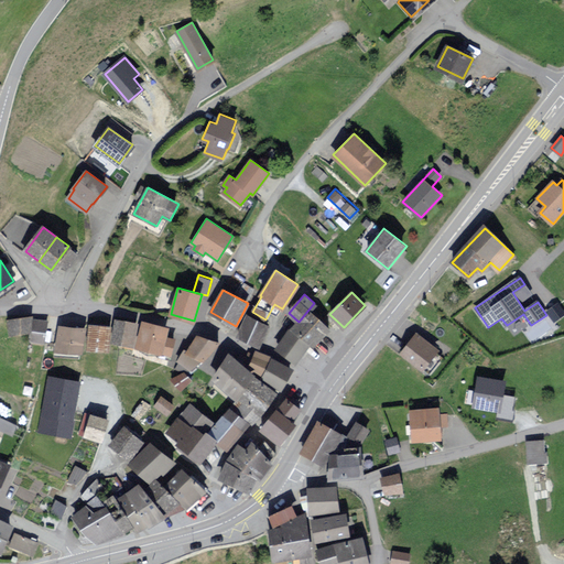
[(299,322),(293,328),(311,344),(313,346),(329,327),(308,310),(299,322)]
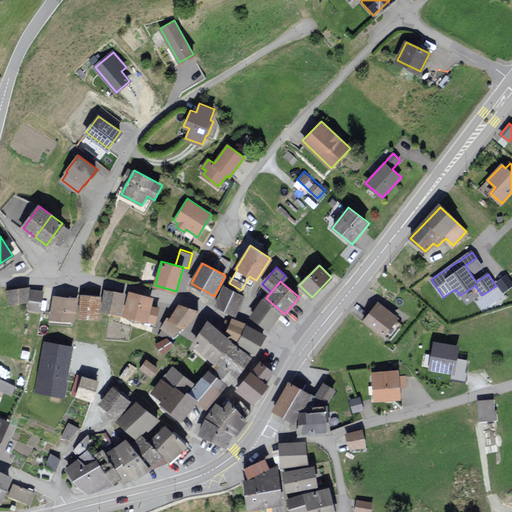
[(244,295),(224,287),(216,305),(235,314),(244,295)]
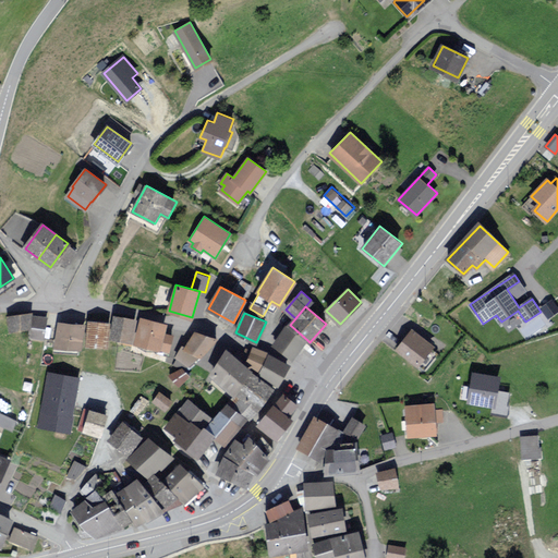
[(31,327),(29,314),(9,316),(10,329),(31,327)]
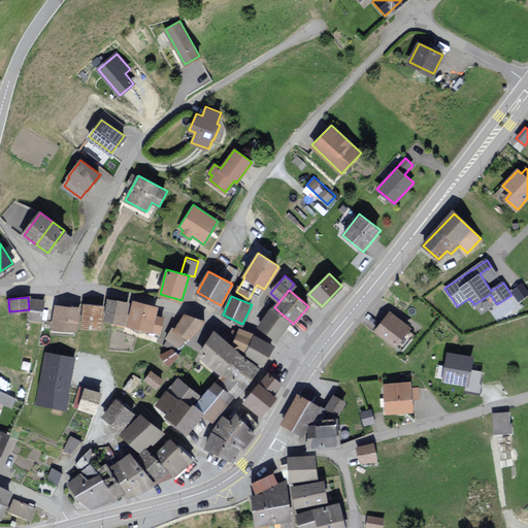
[(43,301),(32,299),(29,318),(40,320),(43,301)]
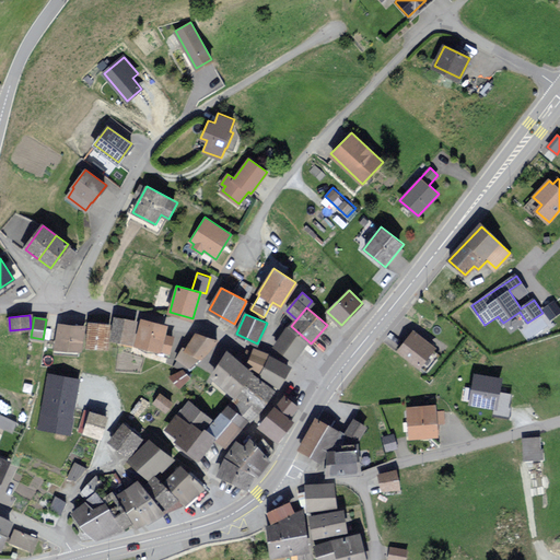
[(136,321),(116,317),(113,339),(132,342),(136,321)]
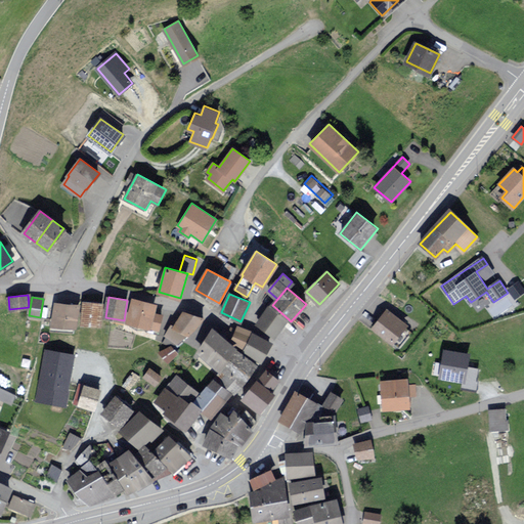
[(156,305),(133,300),(128,321),(158,329),(161,314),(154,313),(156,305)]
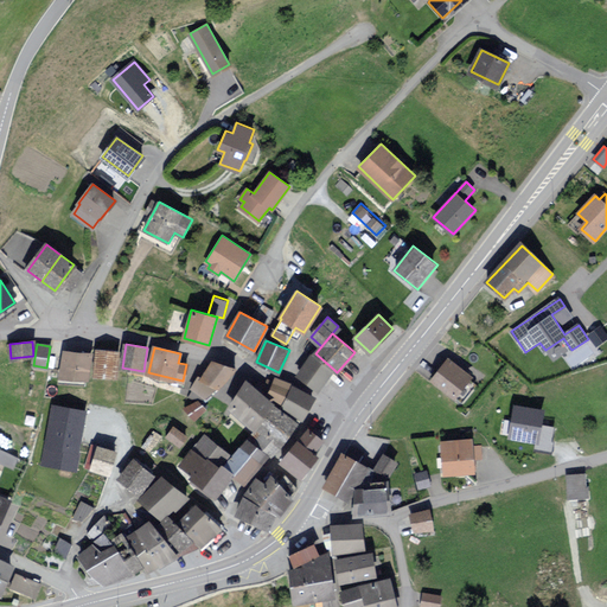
[(119,351),(97,350),(95,375),(116,376),(119,351)]
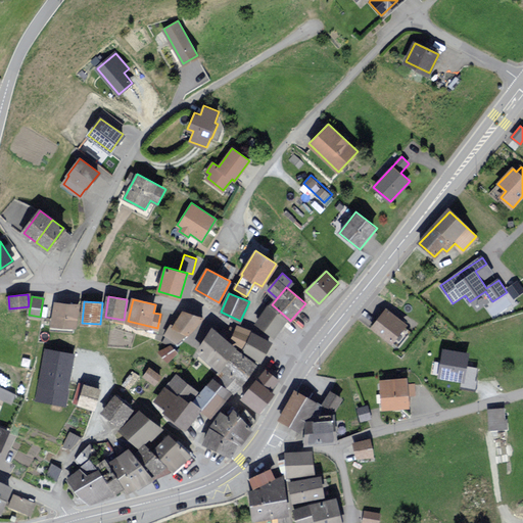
[(78,304),(55,302),(53,325),(76,327),(78,304)]
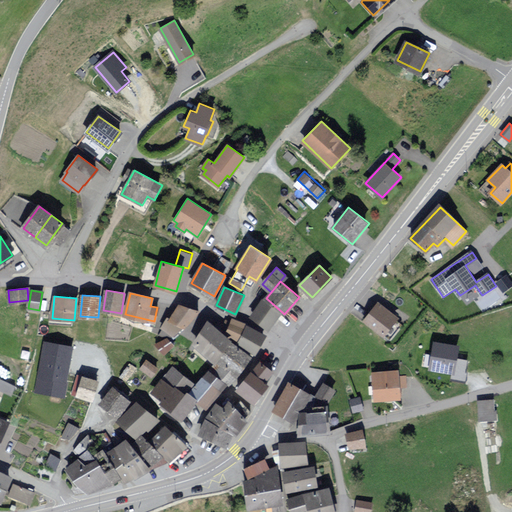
[(252,315),(268,328),(282,312),(266,298),(252,315)]
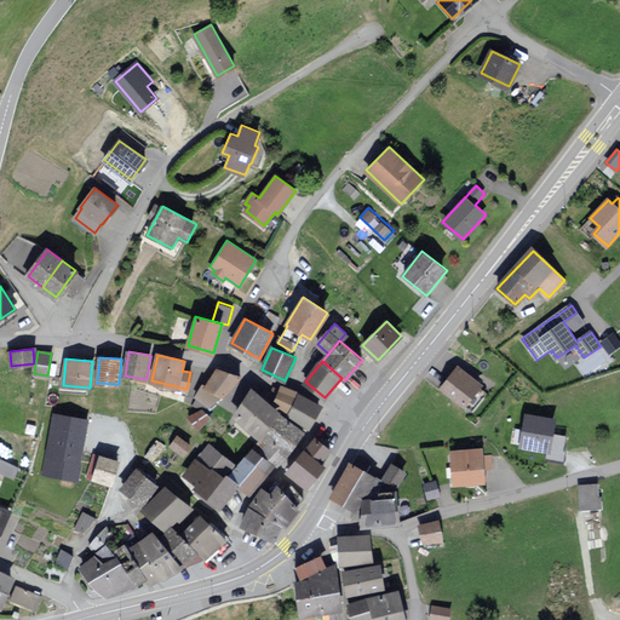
[(483,384),(458,366),(442,388),(466,406),(483,384)]
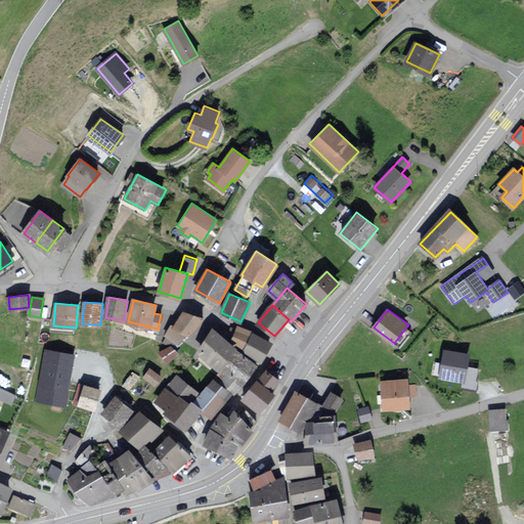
[(200,320),(183,314),(175,326),(173,324),(166,335),(177,342),(184,332),(189,336),(200,320)]
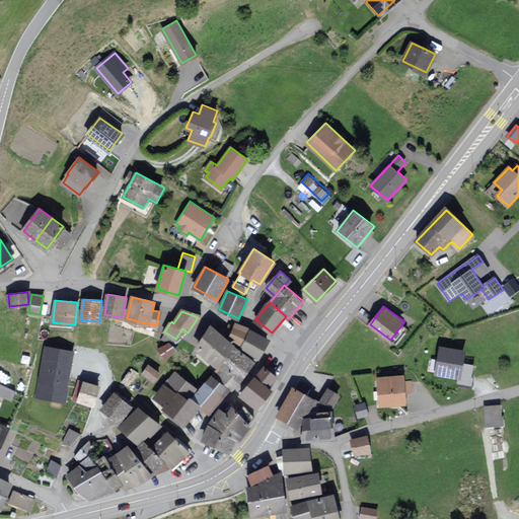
[(229,336),(240,345),(248,327),(236,321),(229,336)]
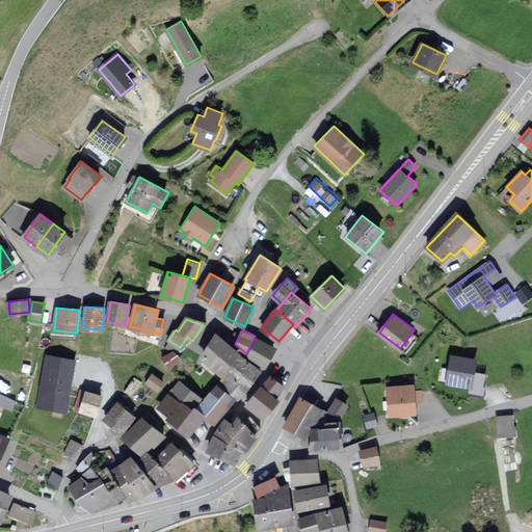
[(223,376),(224,375),(240,355),(241,353),(217,335),(200,356),(223,376)]
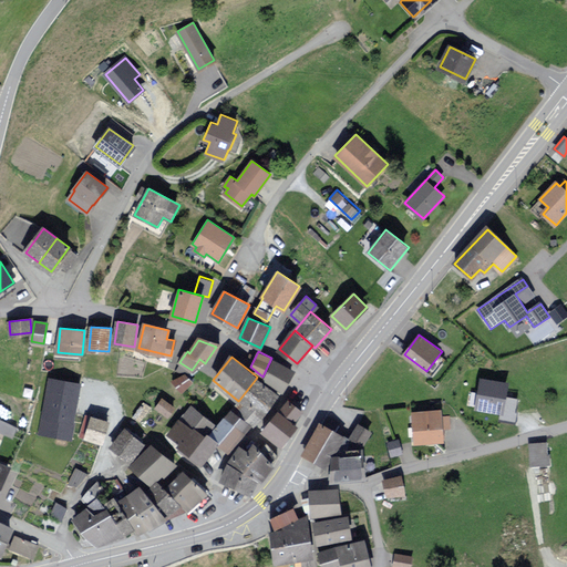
[(294,371),(275,360),(264,380),(282,391),(294,371)]
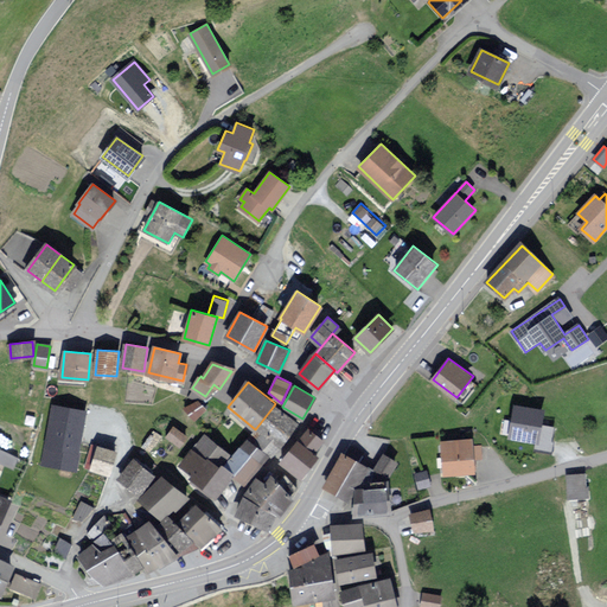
[(205,409),(198,401),(187,410),(195,419),(205,409)]
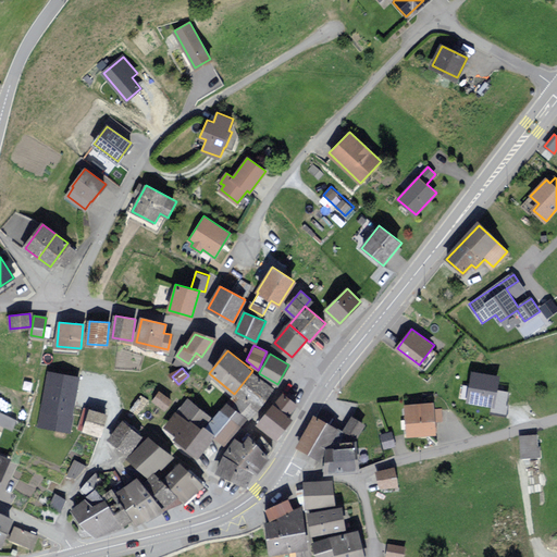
[(77,378),(49,372),(40,424),(69,429),(77,378)]
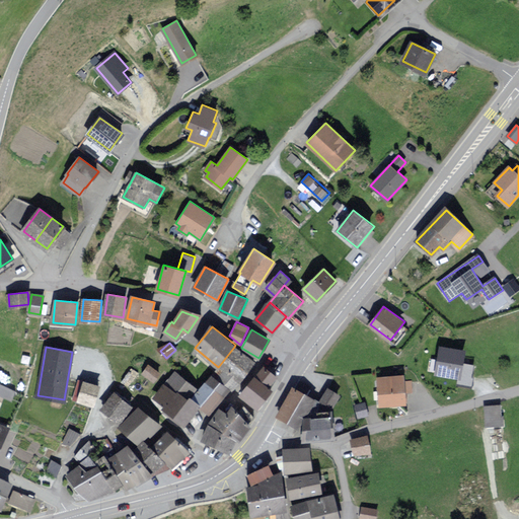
[(253,362),(234,347),(219,366),(226,371),(220,378),(233,387),(253,362)]
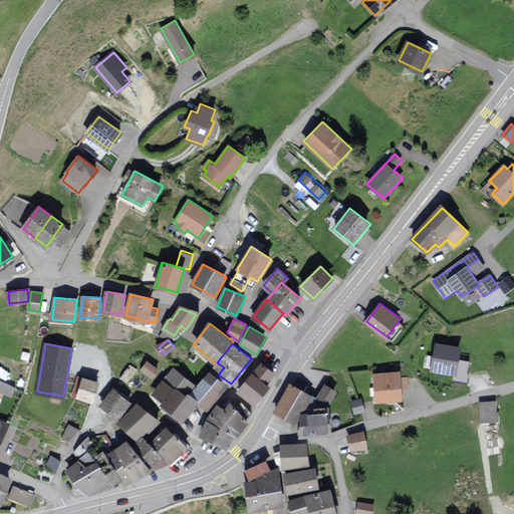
[(458,347),(437,344),(433,369),(454,372),(458,347)]
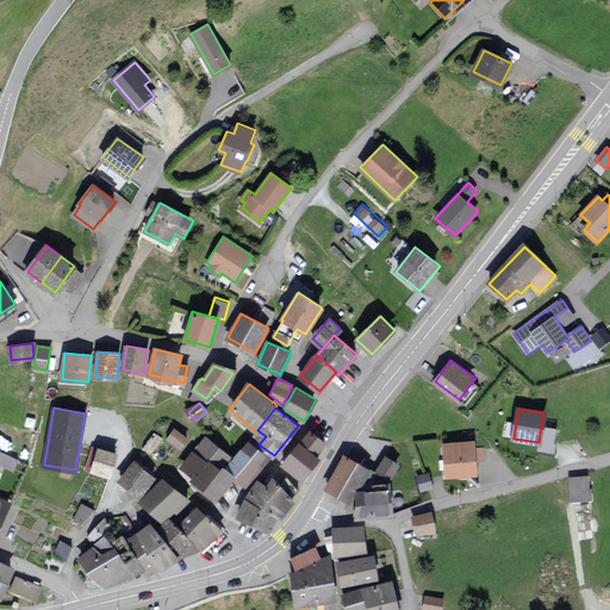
[(187,439),(175,430),(168,439),(181,448),(187,439)]
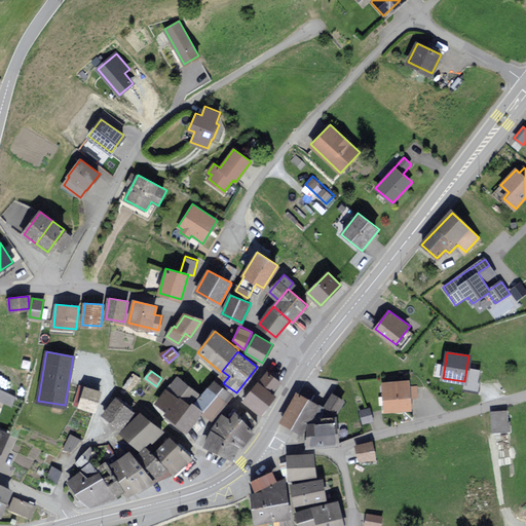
[(279,381),(267,371),(261,379),(273,389),(279,381)]
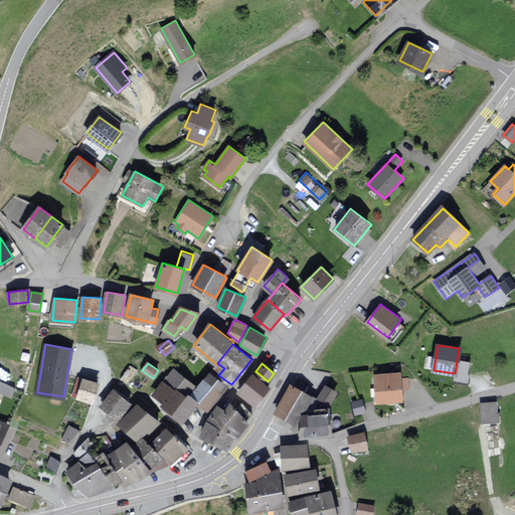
[(136,370),(131,366),(122,378),(128,382),(136,370)]
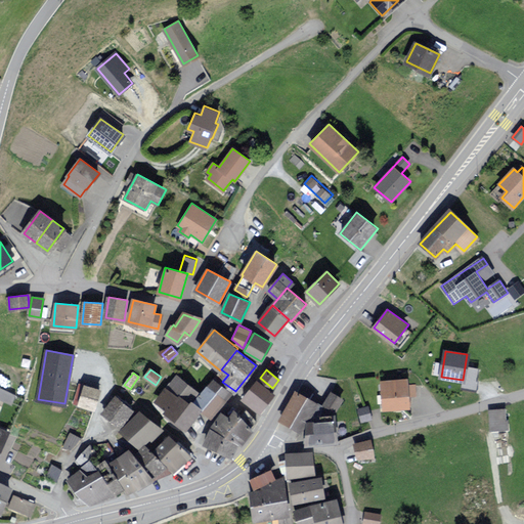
[(168,387),(188,403),(190,400),(198,392),(177,376),(168,387)]
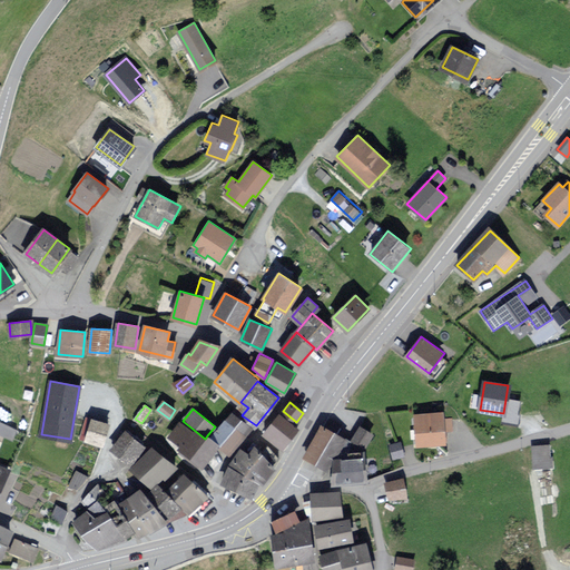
[(252,428),(233,412),(225,421),(245,436),(252,428)]
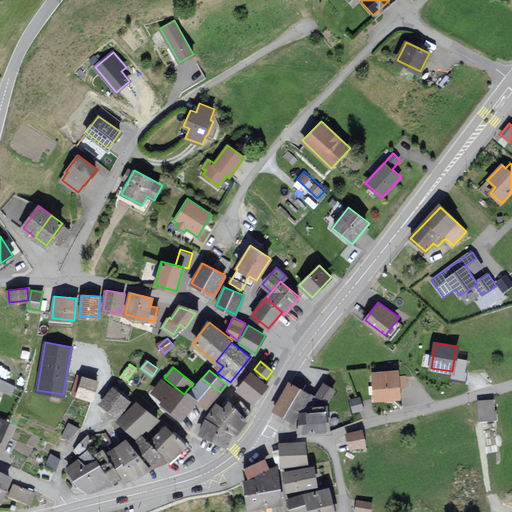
[(398,370),(372,372),(373,401),(399,399),(398,370)]
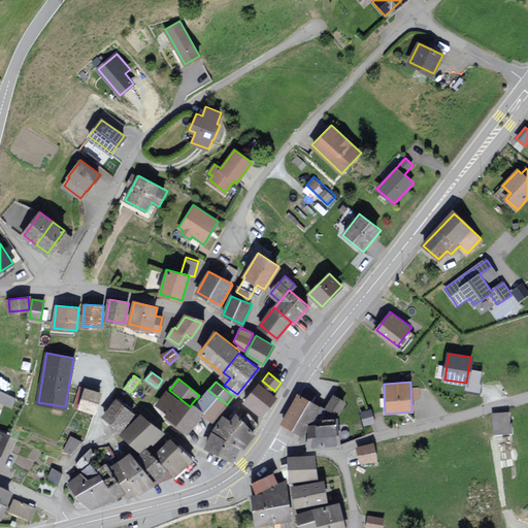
[(276,397),(259,383),(244,401),(261,415),(276,397)]
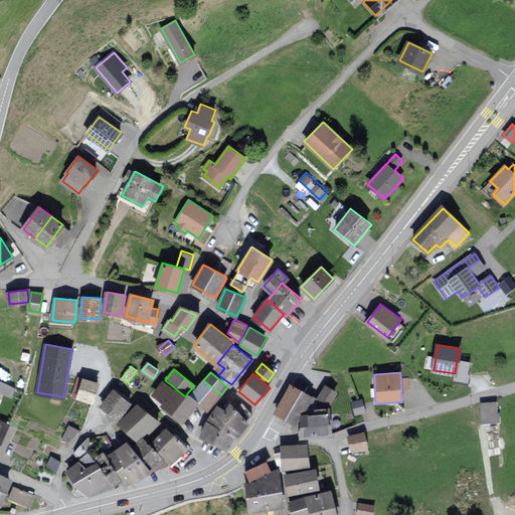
[(99,382),(82,377),(76,398),(93,402),(99,382)]
